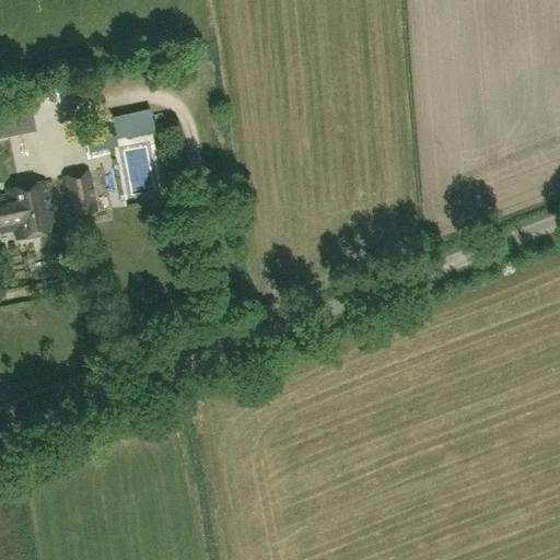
[(111,117),(113,123),(116,140),(154,131),(149,108),(111,117)]
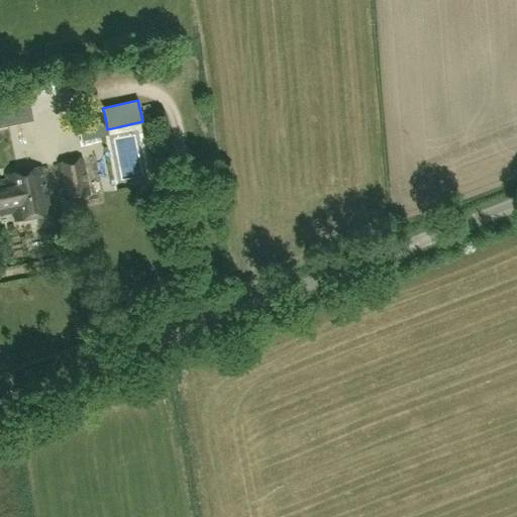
[(107,129),(104,113),(75,120),(80,140),(109,133),(107,129)]
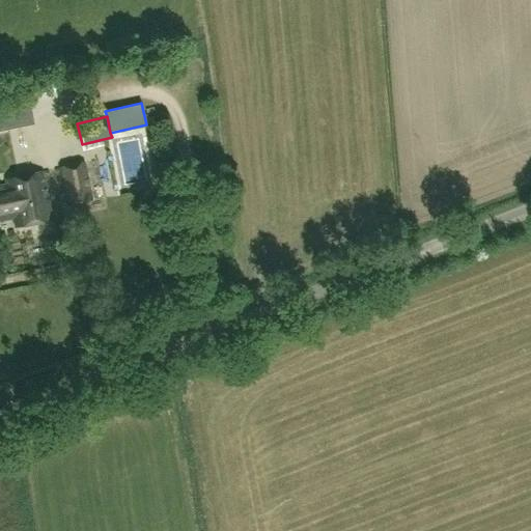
[(70,205),(90,201),(83,164),(62,168),(70,205)]
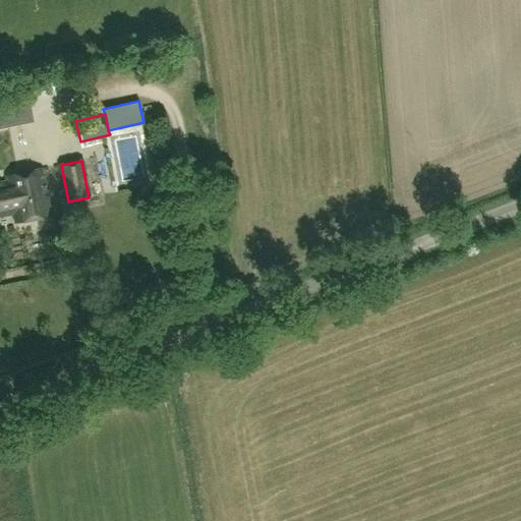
[(42,169),(6,175),(7,181),(0,182),(0,216),(13,214),(14,223),(51,216),(42,169)]
